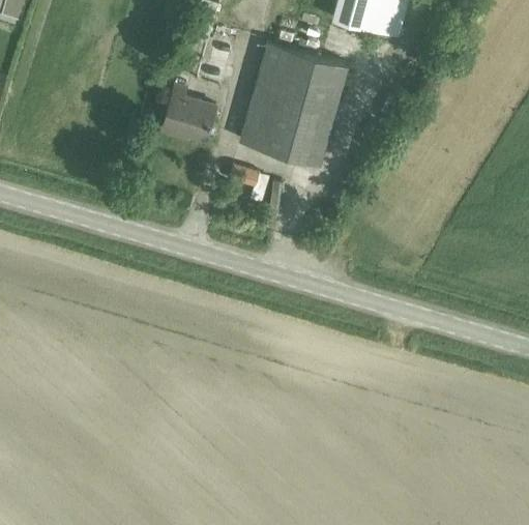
[(408,0),(335,0),(330,21),(398,40),(408,0)]
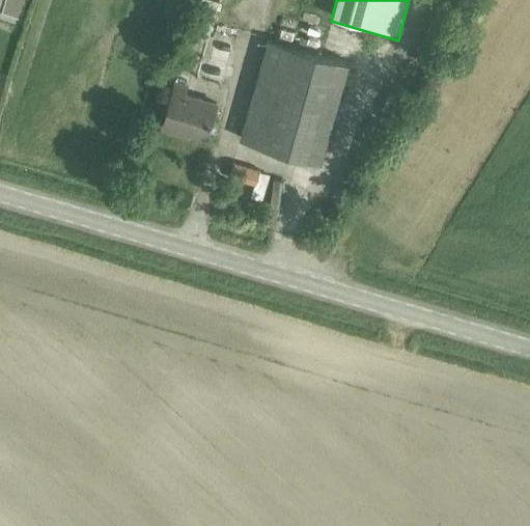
[(216,11),(195,5),(185,40),(206,47),(216,11)]
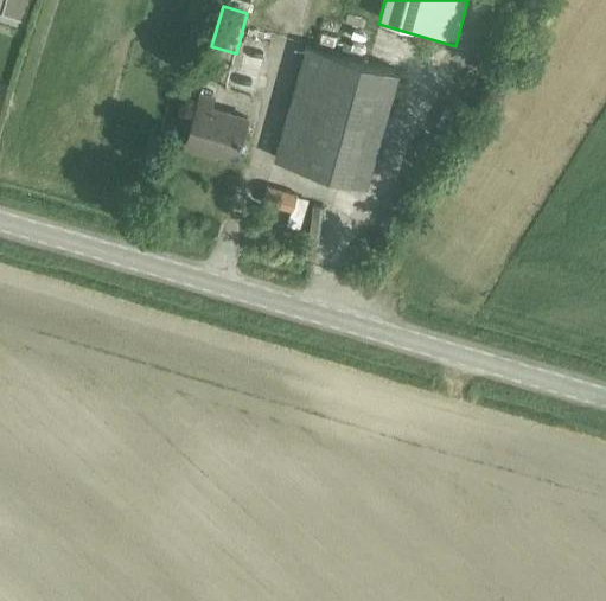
[(393,74),(306,49),(274,165),(359,189),(393,74)]
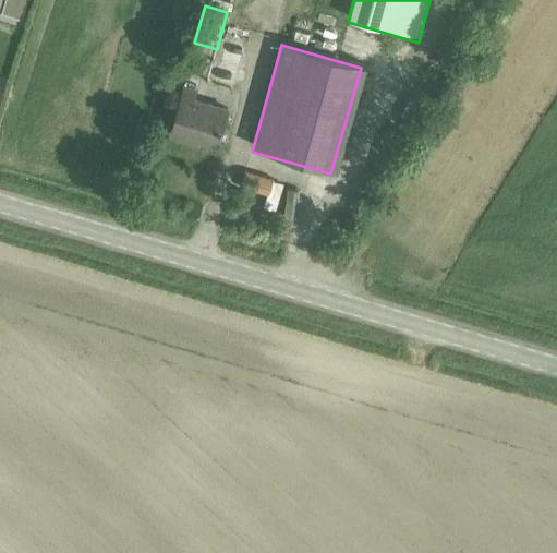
[(188,142),(216,151),(227,115),(193,105),(195,97),(183,94),(170,141),(186,145),(188,142)]
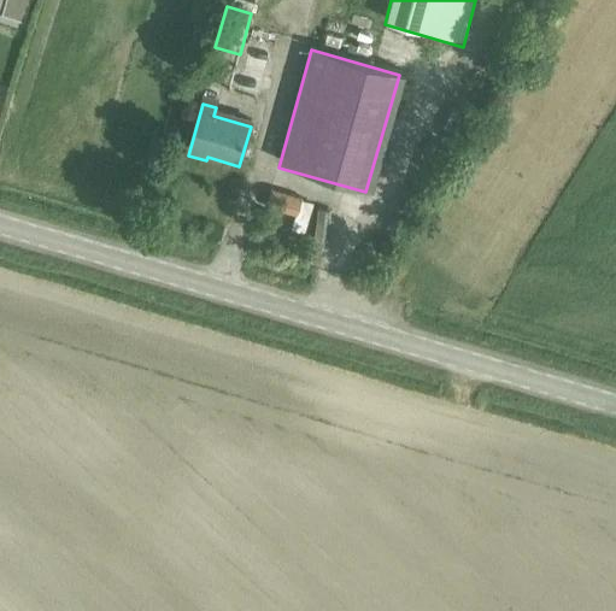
[(265,211),(297,221),(301,204),(270,195),(265,211)]
